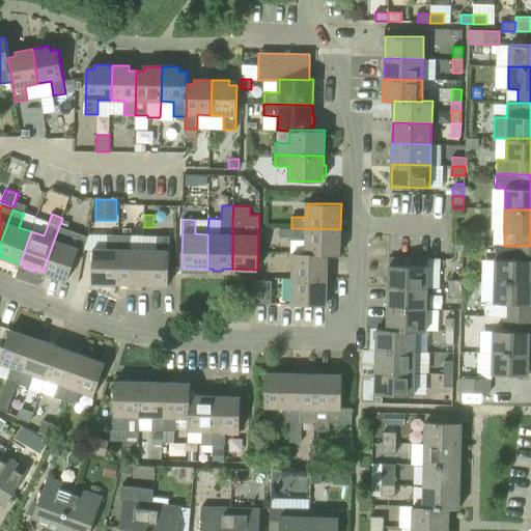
[(59,226),(43,272),(67,281),(79,249),(64,243),(70,230),(66,229),(59,226)]
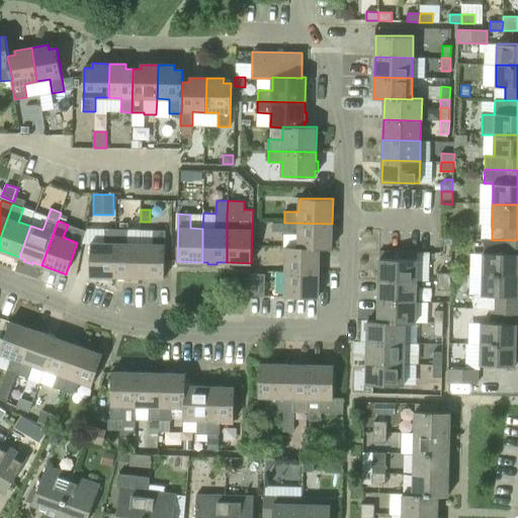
[(332,234),(332,224),(284,223),(284,225),(284,234),(298,235),(297,247),(320,248),(320,249),(332,249),(332,243),(334,243),(334,234),(332,234)]
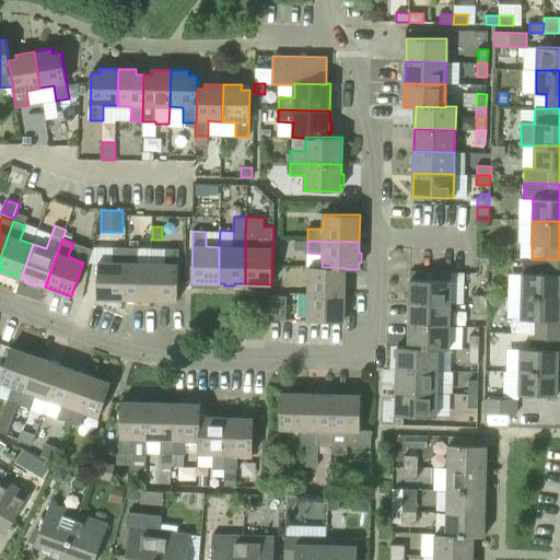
[(307,253),(307,243),(298,242),(296,253),(307,253)]
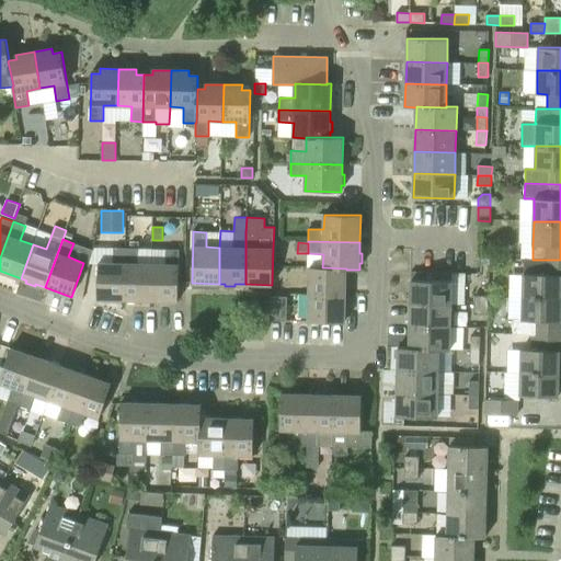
[(125,300),(126,248),(113,248),(113,263),(99,263),(98,299),(104,299),(104,301),(114,302),(114,299),(125,300)]
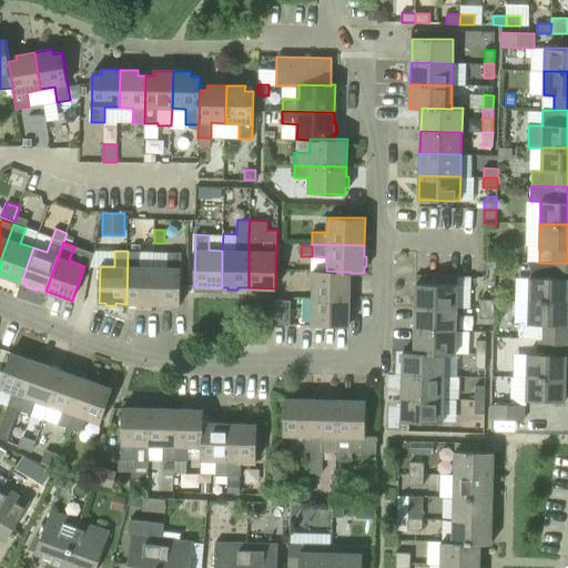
[(153,304),(153,267),(140,267),(140,252),(128,251),(127,304),(153,304)]
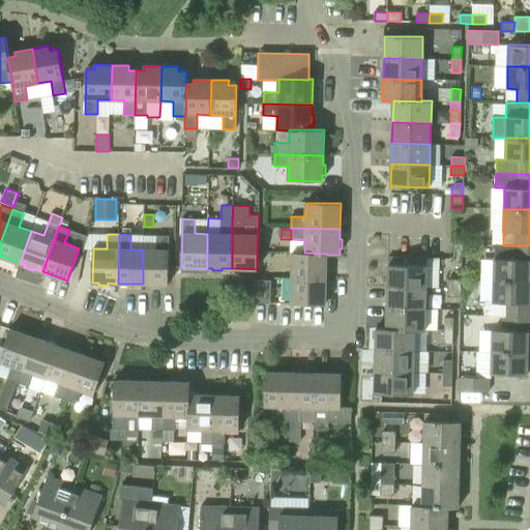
[(143,249),(143,284),(148,284),(148,287),(157,287),(157,284),(169,285),(169,236),(156,235),(156,249),(143,249)]
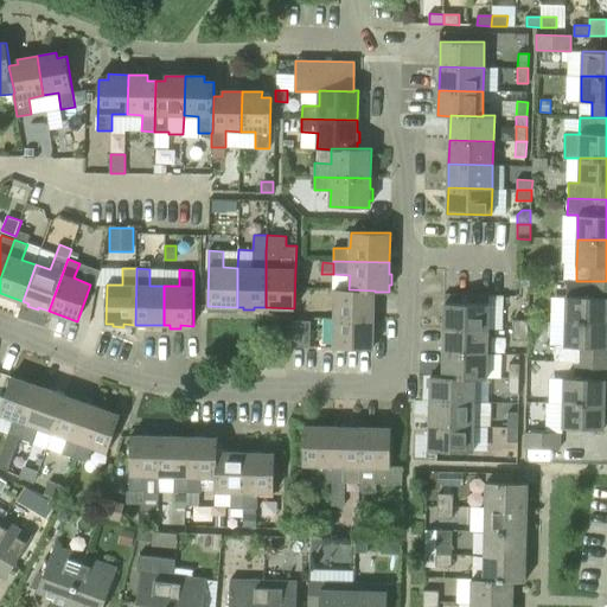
[(606,281),(576,281),(567,280),(566,321),(606,323),(606,318),(606,281)]
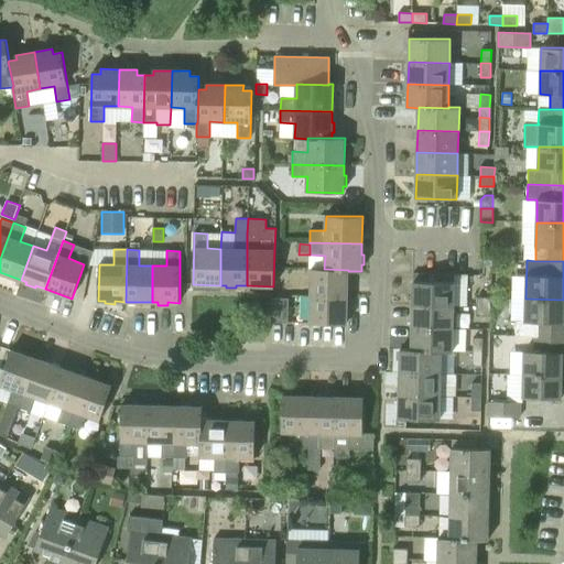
[(324,269),(311,269),(311,295),(347,296),(348,271),(348,270),(324,269)]
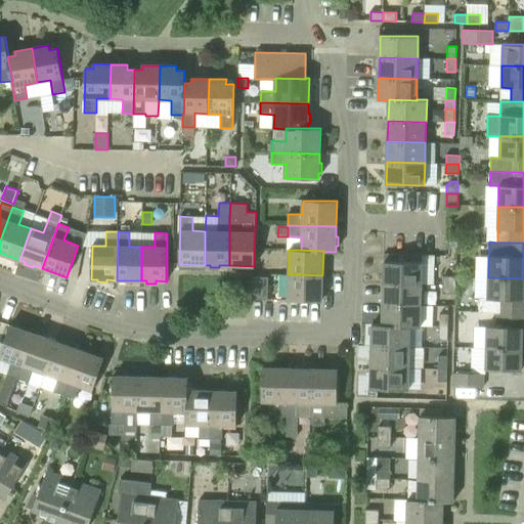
[(384,282),(422,285),(423,255),(384,254),(384,282)]
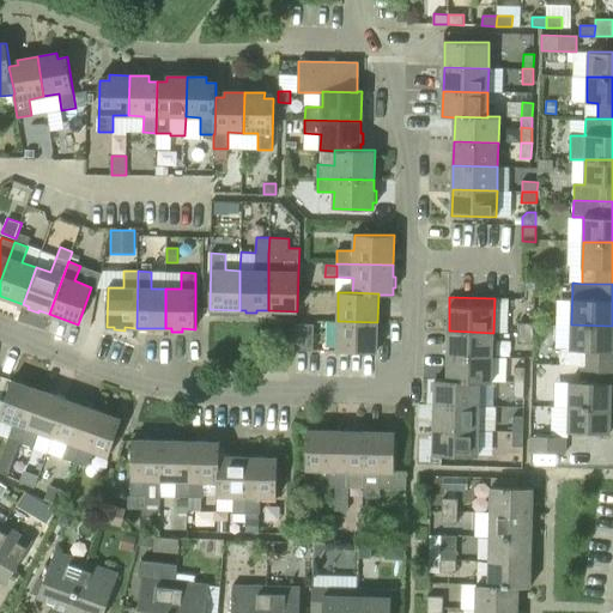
[(377,334),(377,322),(338,321),(337,351),(376,352),(377,345),(380,345),(380,334),(377,334)]
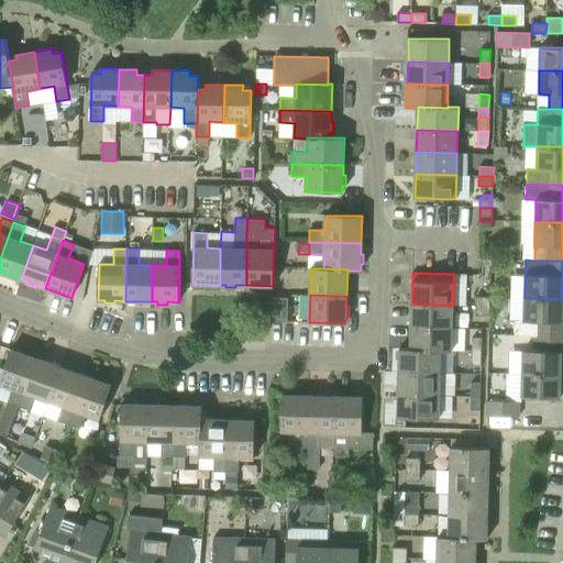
[(475,306),(489,307),(489,297),(476,297),(475,306)]
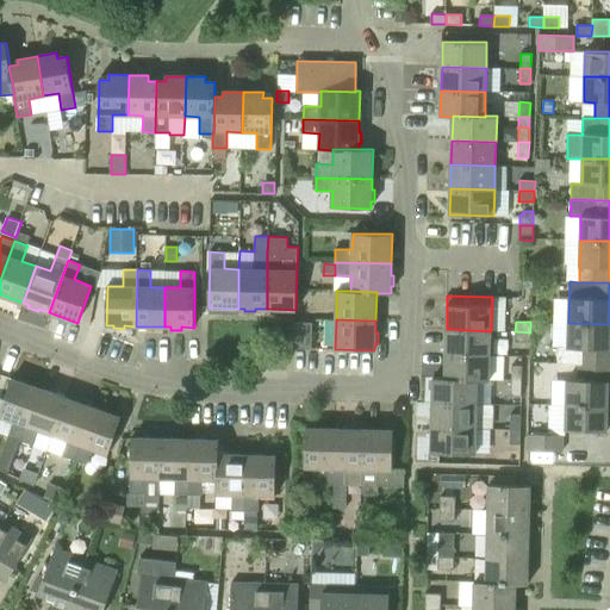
[(294,335),(312,336),(312,323),(296,323),(294,335)]
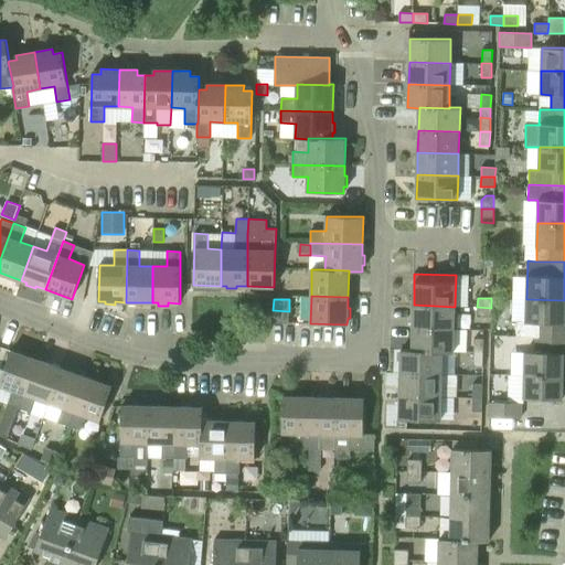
[(564,322),(564,323),(564,300),(526,299),(525,322),(516,322),(516,337),(536,337),(564,338),(564,322)]
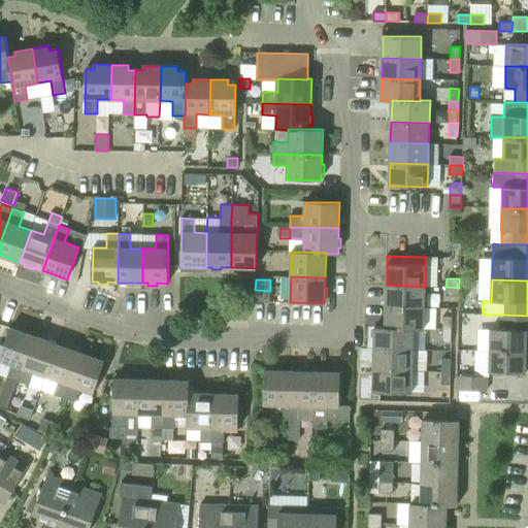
[(424,307),(425,287),(387,285),(386,305),(424,307)]
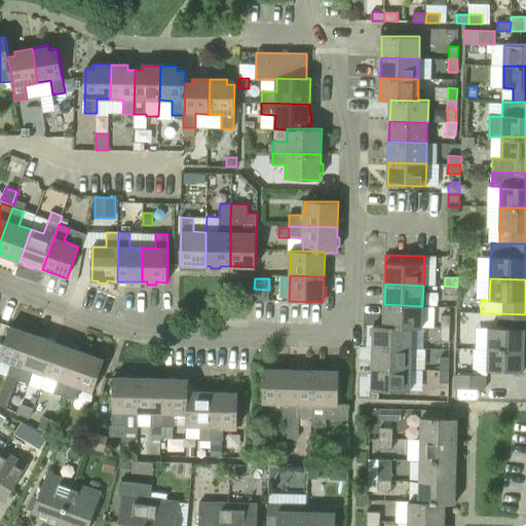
[(457,295),(457,287),(444,286),(444,295),(457,295)]
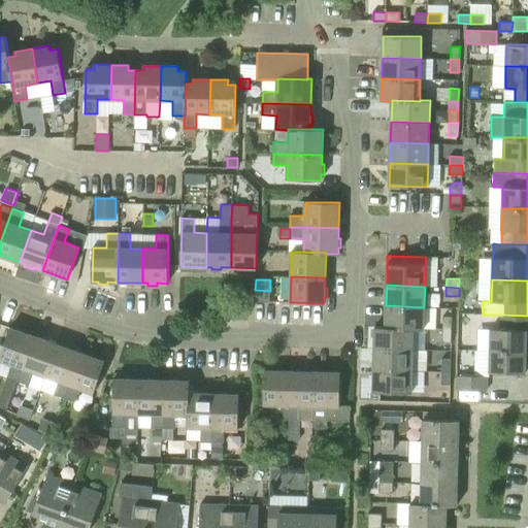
[(270,302),(270,291),(255,290),(255,301),(270,302)]
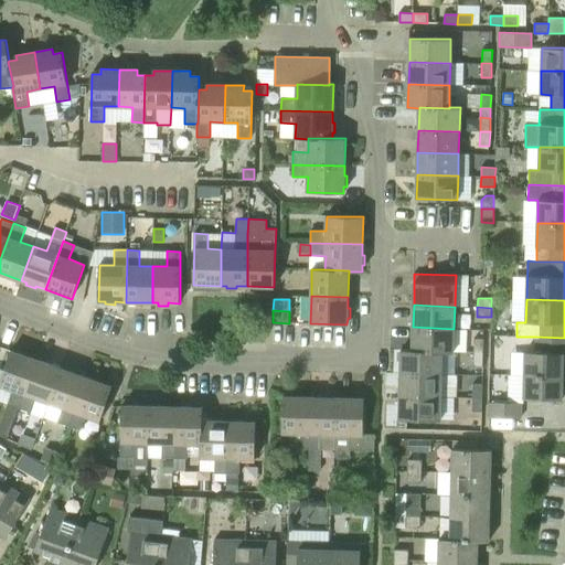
[(454,352),(454,329),(413,327),(412,350),(443,351),(443,352),(454,352)]
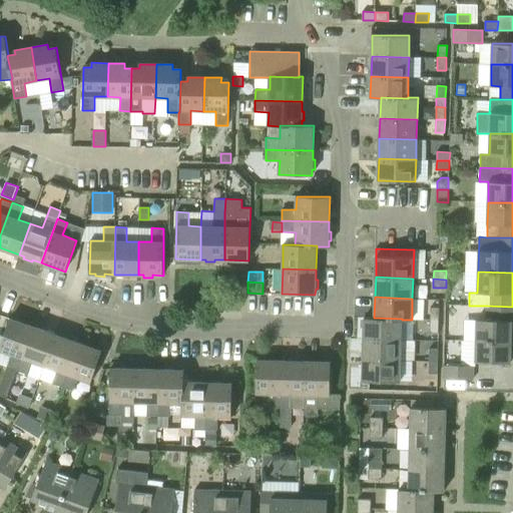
[(512,321),(512,307),(487,306),(486,320),(477,319),(476,341),(511,342),(512,321)]
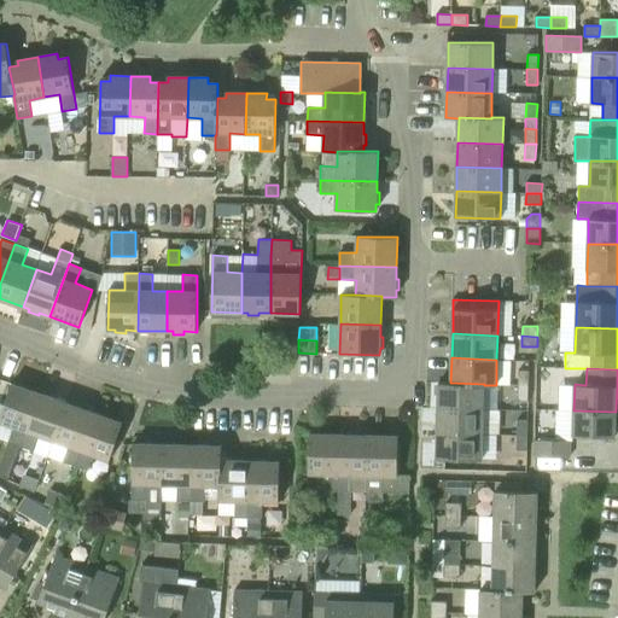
[(518,382),(529,382),(530,371),(519,369),(518,382)]
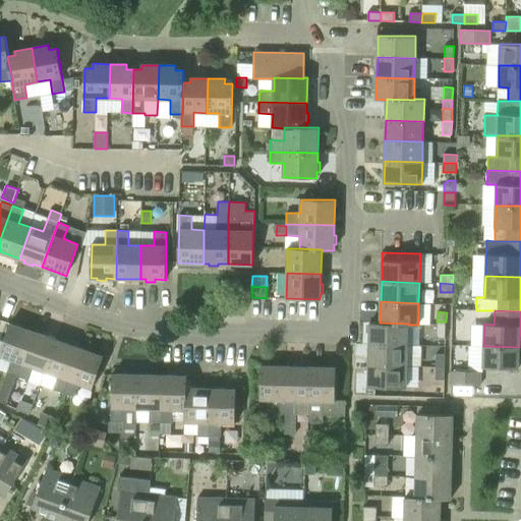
[(446,338),(446,322),(437,322),(437,338),(446,338)]
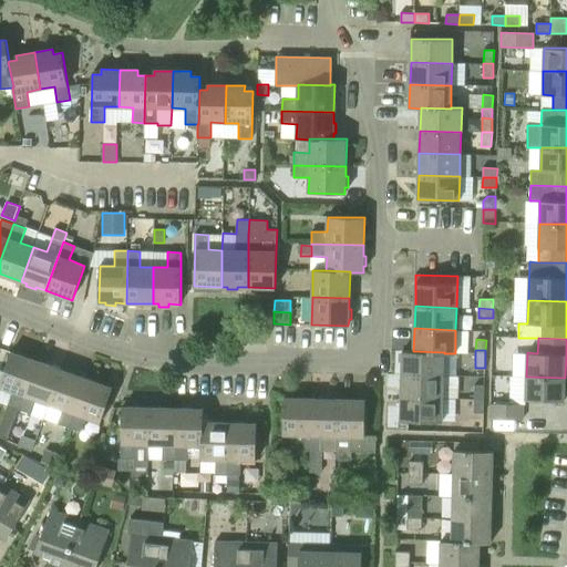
[(20,410),(37,361),(11,351),(0,382),(0,387),(12,391),(8,405),(20,410)]
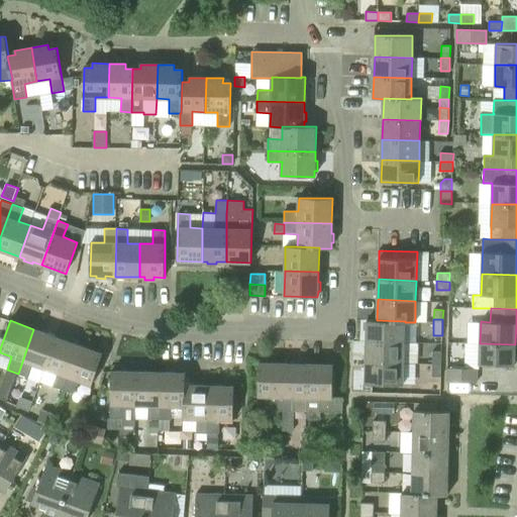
[(405,321),(377,320),(367,320),(367,341),(404,342),(405,322),(405,321)]
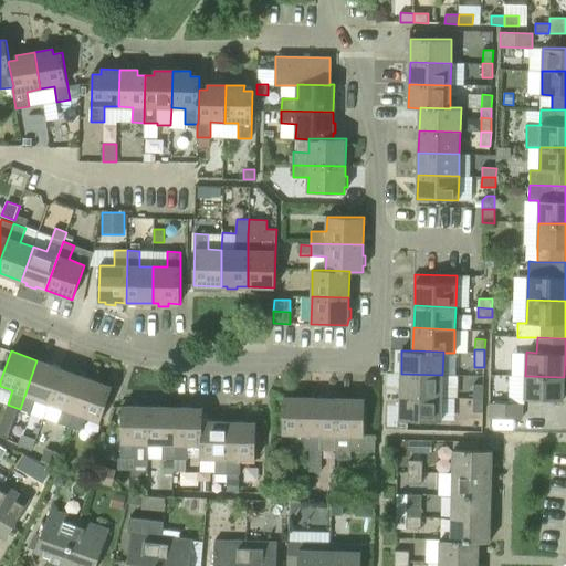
[(50,404),(62,369),(37,360),(20,409),(31,413),(37,399),(50,404)]
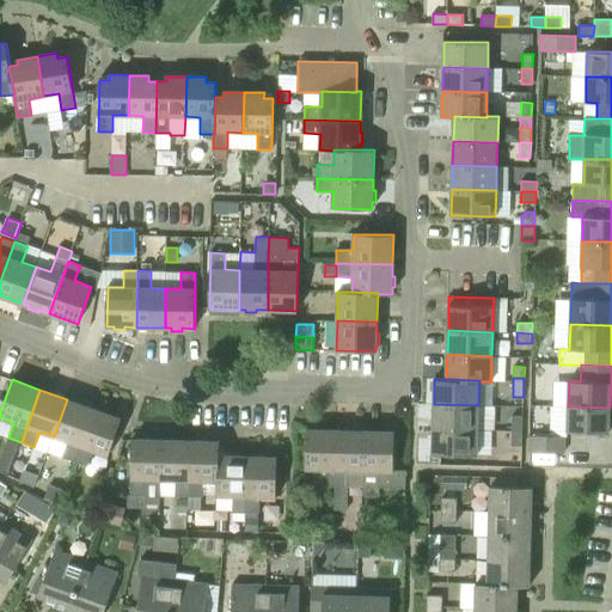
[(75,461),(93,409),(67,399),(54,436),(68,441),(62,457),(65,458),(75,461)]
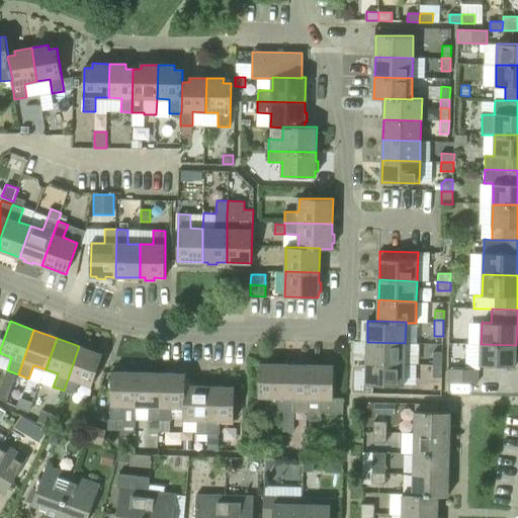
[(404,363),(405,343),(367,342),(366,362),(404,363)]
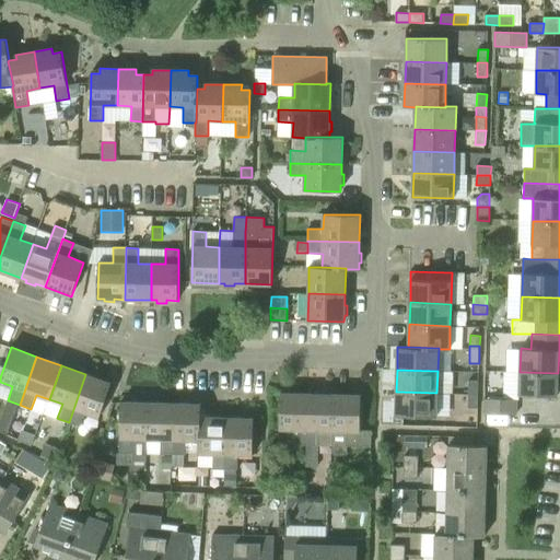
[(558,396),(558,373),(520,372),(520,395),(558,396)]
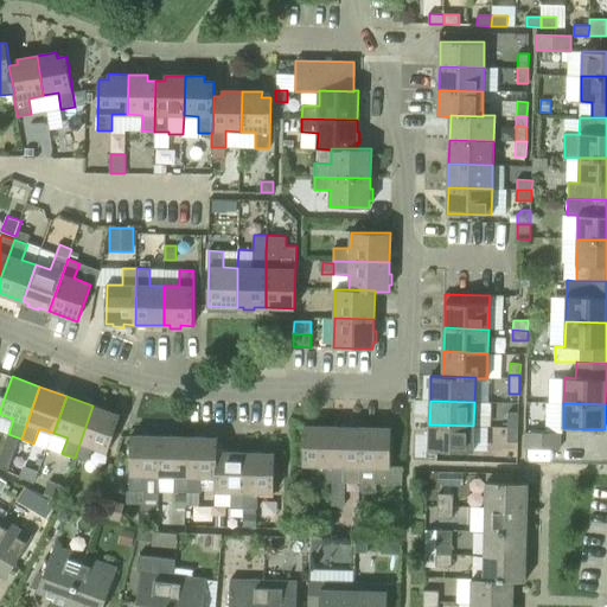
[(93,406),(75,458),(87,462),(93,447),(108,452),(121,415),(93,406)]
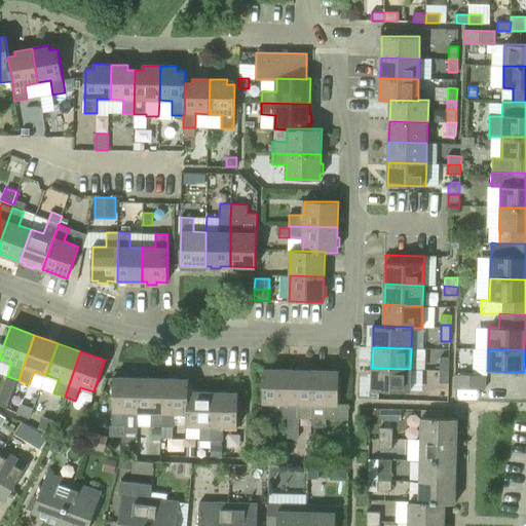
[(440,368),(449,369),(449,358),(441,358),(440,368)]
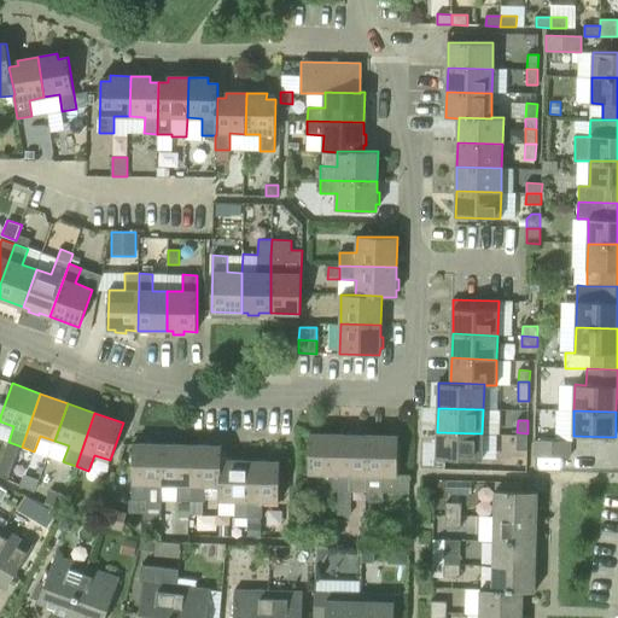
[(482,460),(482,433),(437,432),(437,459),(482,460)]
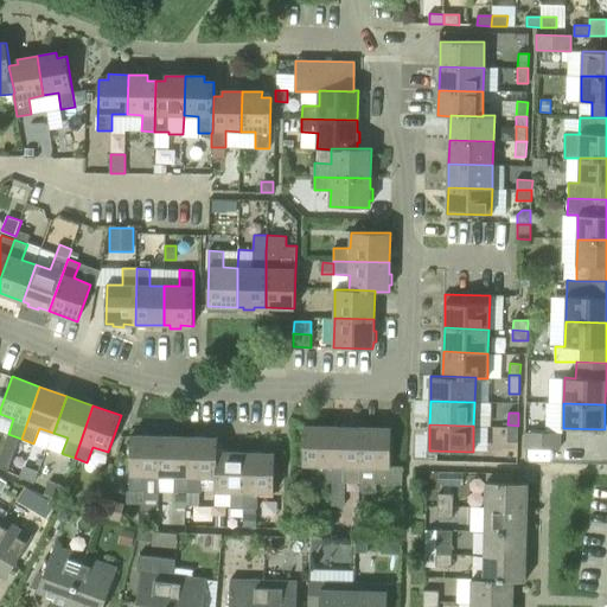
[(518,442),(518,426),(508,425),(508,442),(518,442)]
